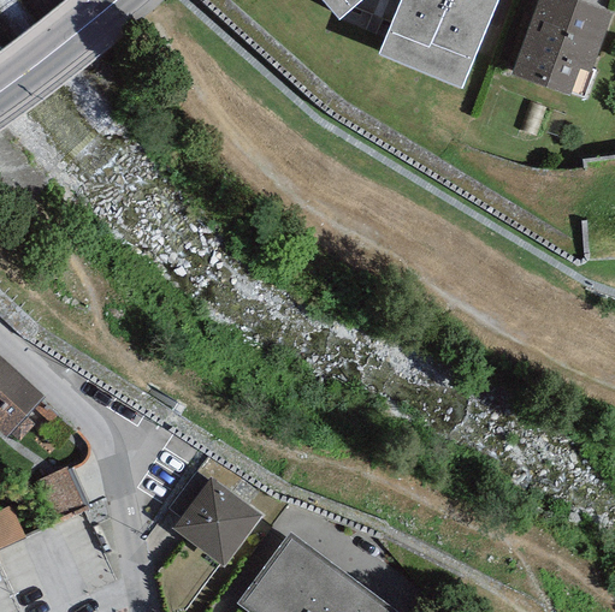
[(362,0),(321,0),(339,21),(362,0)]
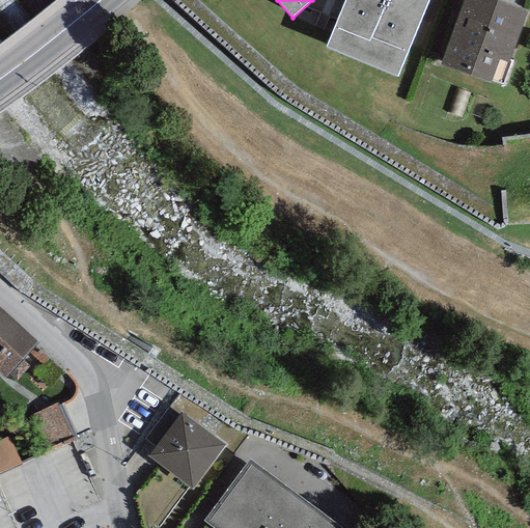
[(429,0),(345,0),(327,48),(398,77),(429,0)]
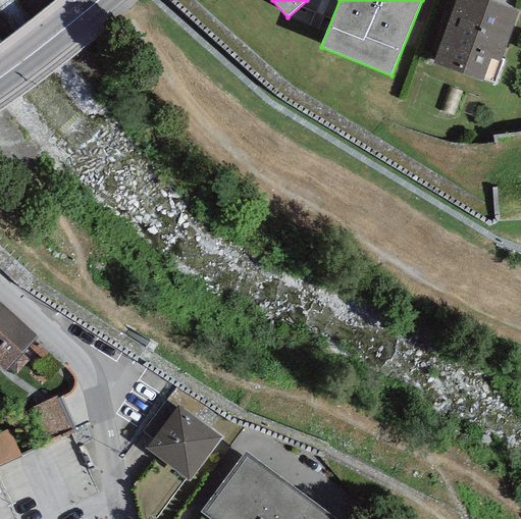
[(519,11),(487,0),(456,0),(433,62),(483,82),(484,80),(496,84),(504,62),(501,61),(519,11)]
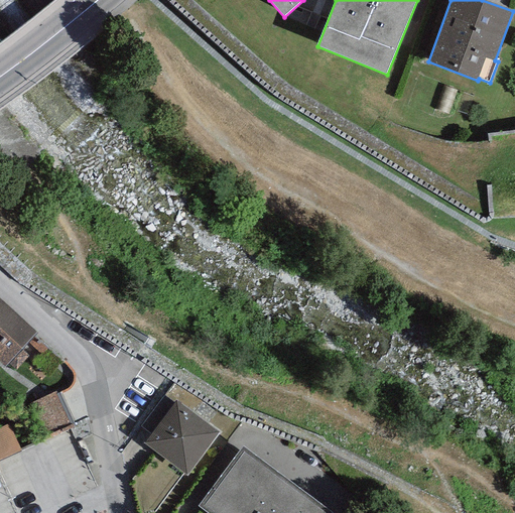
[(0,362),(6,368),(37,334),(0,298),(0,362)]
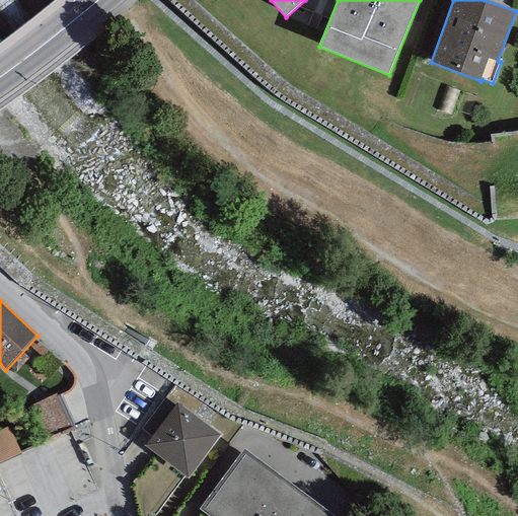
[(37,413),(49,443),(75,432),(63,402),(37,413)]
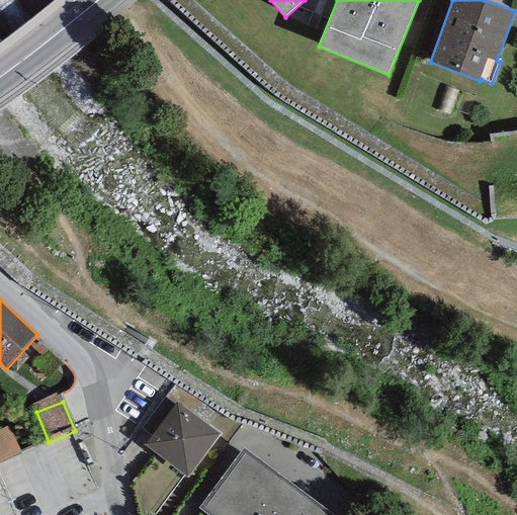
[(222,433),(179,402),(147,445),(188,477),(222,433)]
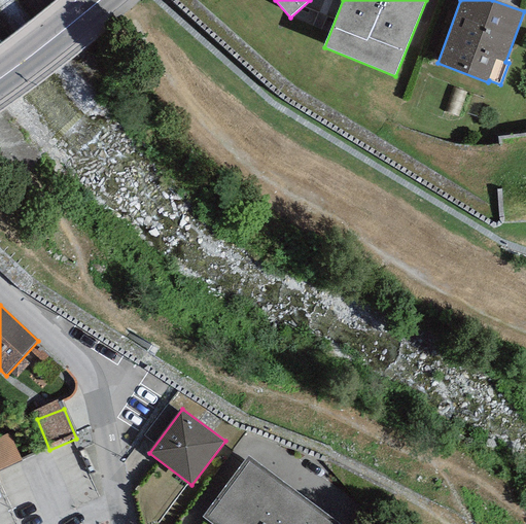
[(0,483),(27,470),(13,442),(0,447),(0,483)]
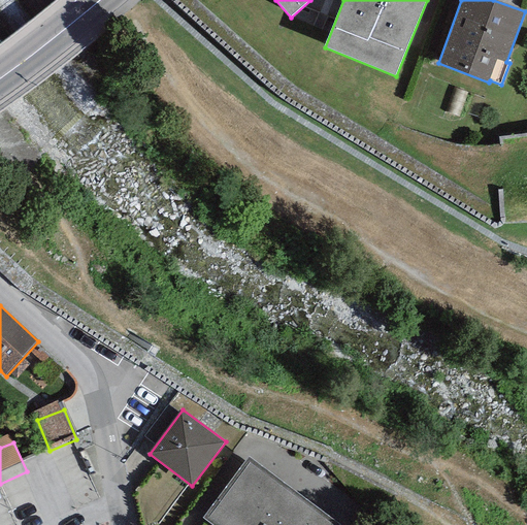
[(341,524),(250,456),(204,518),(213,524),(341,524)]
